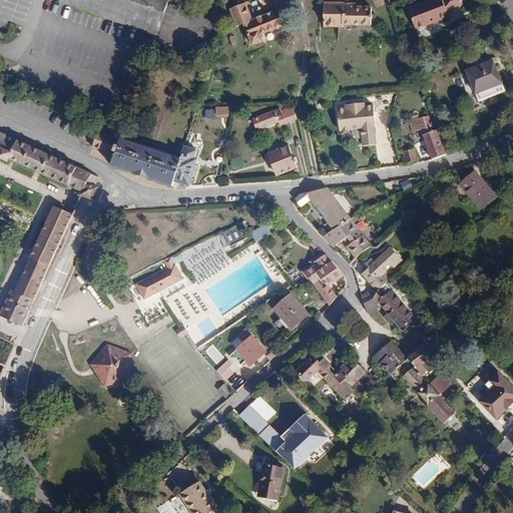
[(169,0),(61,0),(61,1),(157,35),(169,0)]
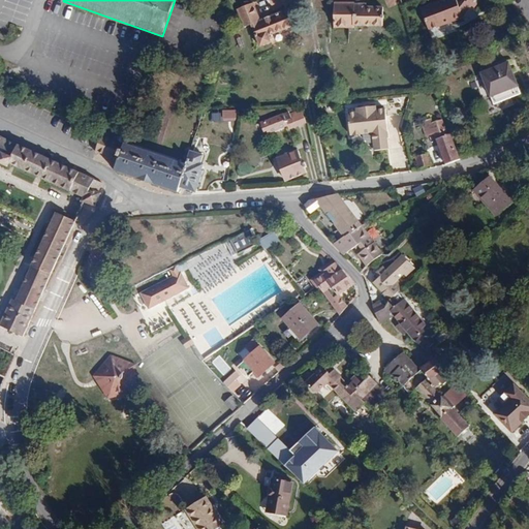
[(464,17),(461,10),(468,2),(473,6),(474,7),(480,0),(457,0),(458,0),(446,4),(444,0),(442,0),(422,8),(430,30),(464,17)]
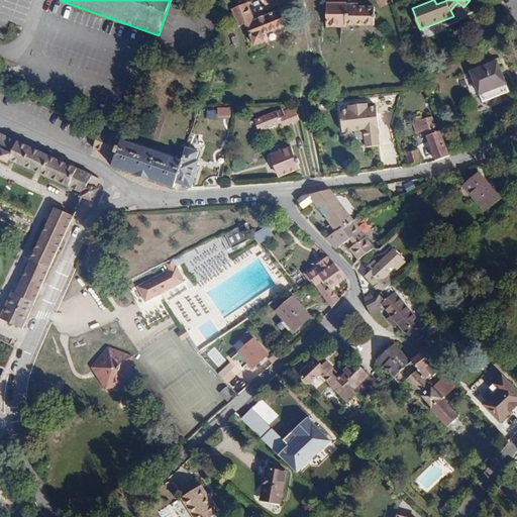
[(375,25),(375,6),(357,6),(357,3),(347,4),(347,2),(327,2),(326,27),(347,27),(347,25),(375,25)]
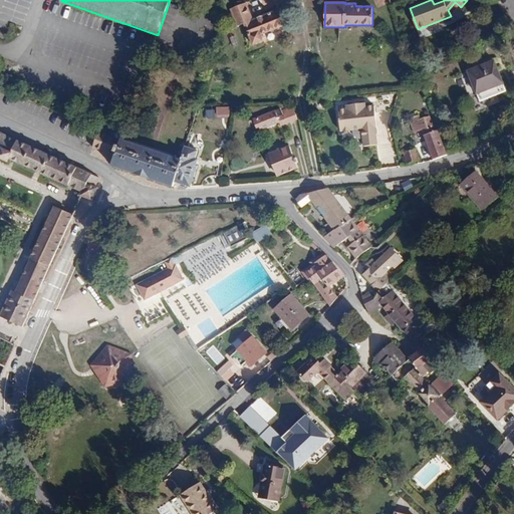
[(451,16),(460,6),(455,2),(448,10),(451,16)]
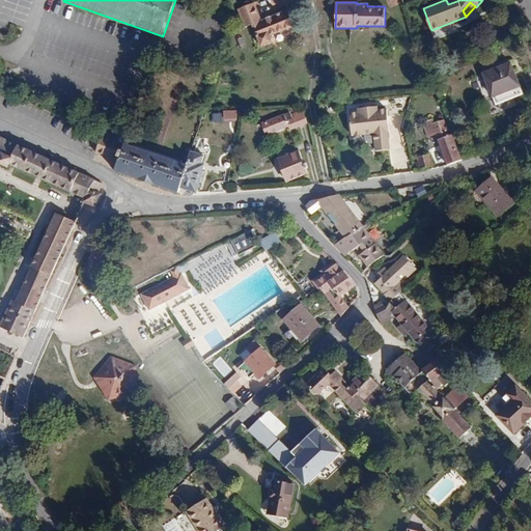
[(270,36),(295,26),(288,9),(261,20),(254,3),(239,9),(246,27),(253,25),(262,47),(273,43),(270,36)]
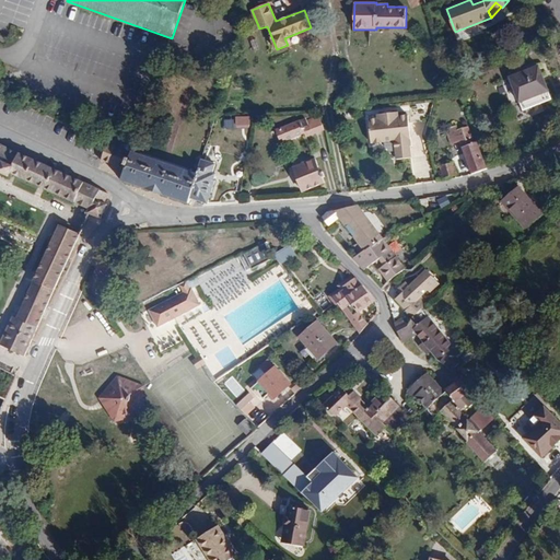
[(549,92),(538,67),(512,78),(522,102),(549,92)]
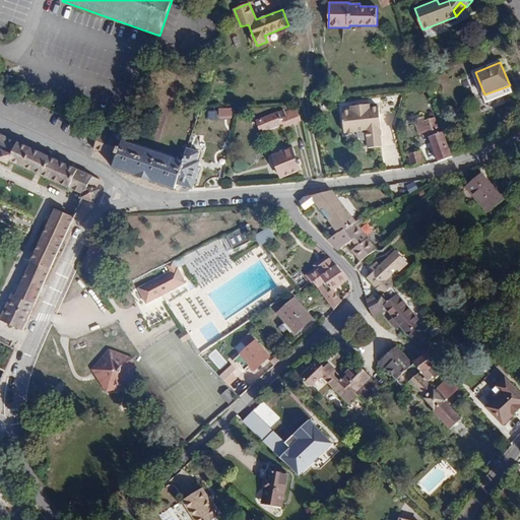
[(486,103),(513,92),(510,85),(484,94),(486,103)]
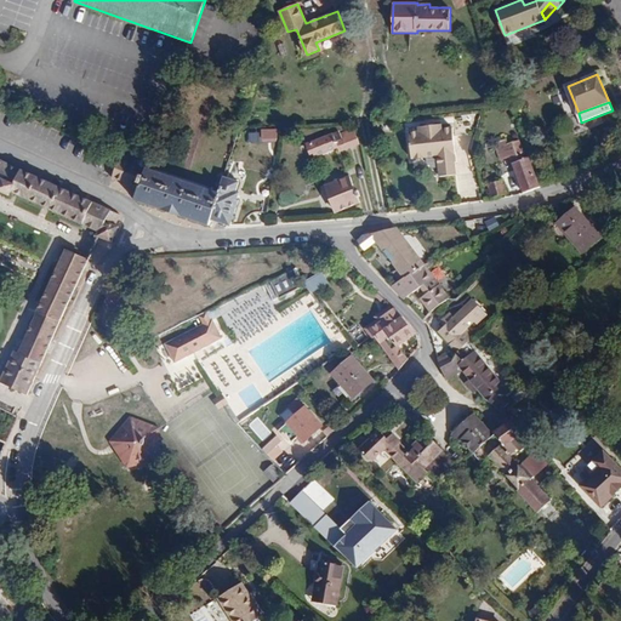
[(360,146),(354,129),(341,134),(343,140),(336,142),(334,134),(311,142),(314,153),(317,158),(340,148),(341,153),(360,146)]
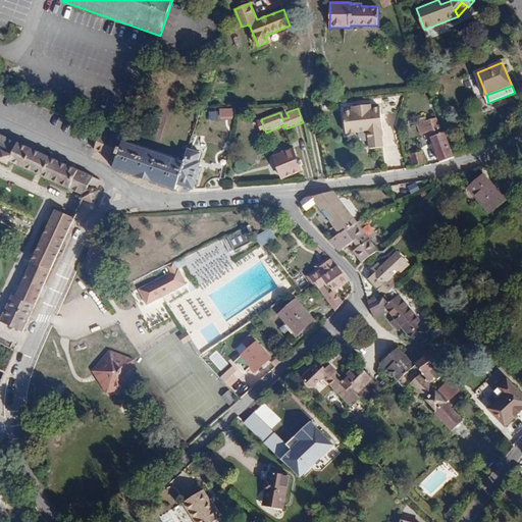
[(385,141),(382,112),(373,112),(373,108),(354,111),(354,115),(345,116),(348,138),(360,137),(360,142),(365,146),(370,145),(371,153),(385,151),(383,141),(385,141)]
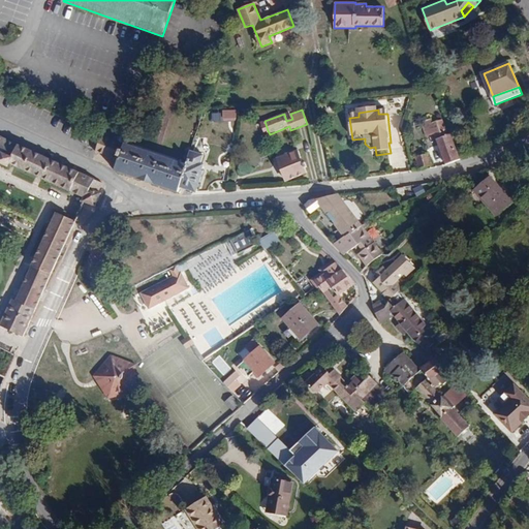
[(462,160),(452,133),(449,134),(443,120),(434,123),(432,119),(423,122),(427,136),(435,133),(447,165),(462,160)]
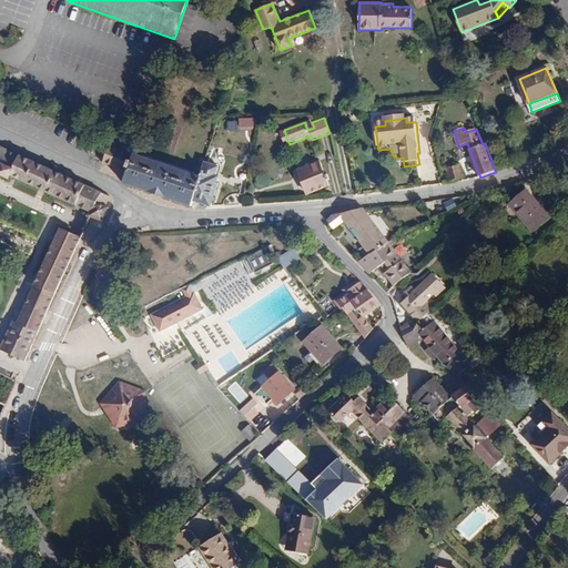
[(108,137),(98,132),(94,140),(104,144),(108,137)]
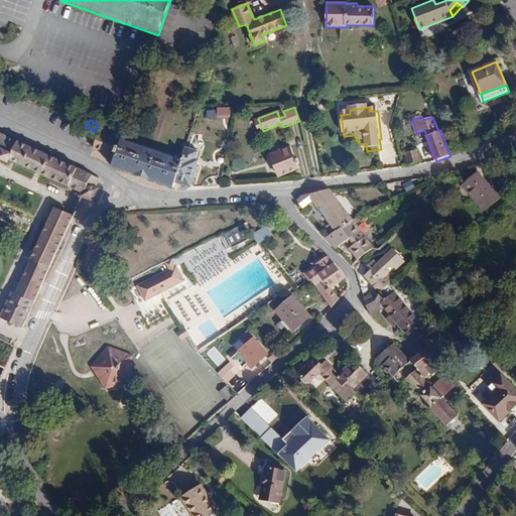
[(116,156),(122,140),(108,136),(110,131),(102,128),(101,133),(99,132),(93,148),(116,156)]
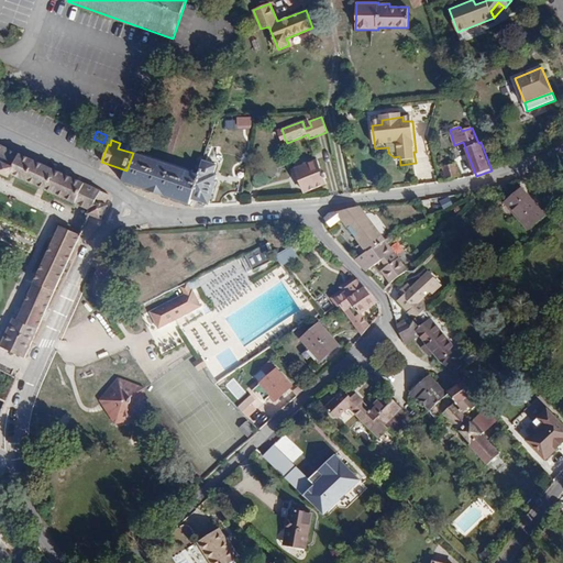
[(101,192),(0,145),(0,174),(10,178),(12,174),(90,210),(88,214),(90,216),(101,192)]
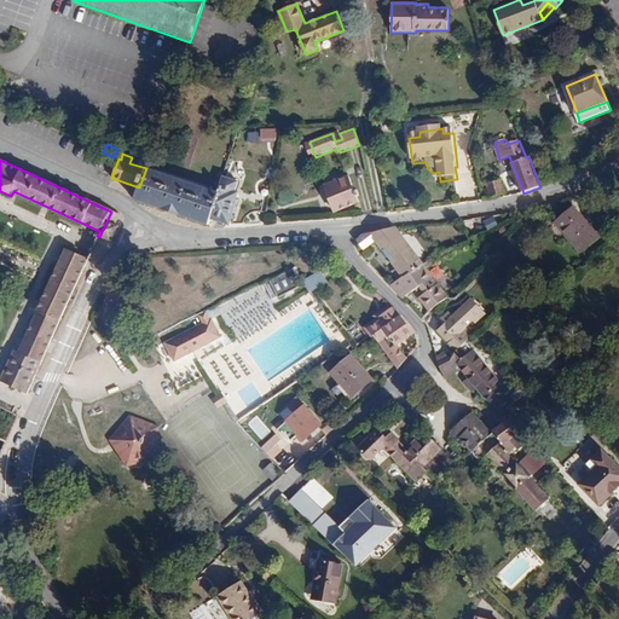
[(220,194),(146,168),(139,187),(134,200),(209,225),(212,220),(220,194)]
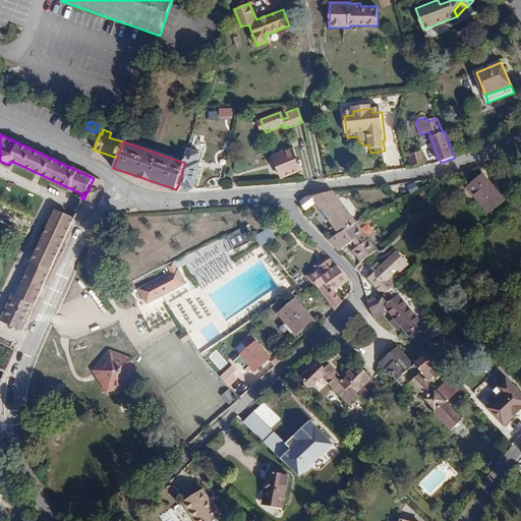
[(422,147),(427,159),(433,157),(428,145),(422,147)]
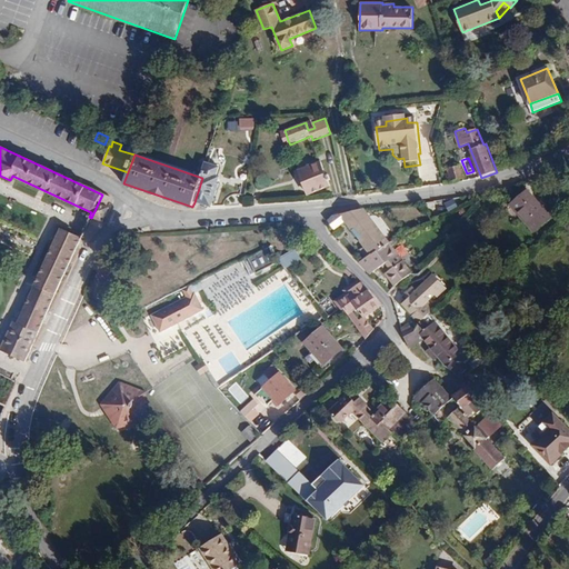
[(330,186),(321,162),(299,170),(309,195),(330,186)]
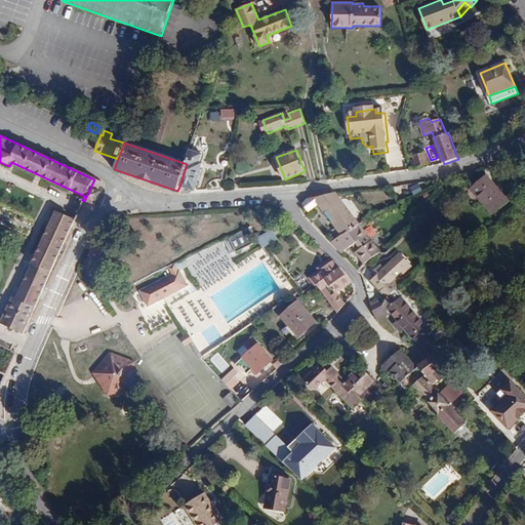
[(196,191),(203,169),(201,169),(202,164),(200,163),(202,155),(191,151),(187,164),(179,187),(196,191)]
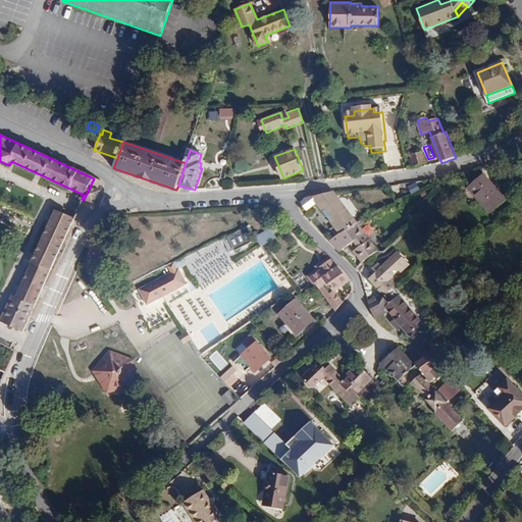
[(426,162),(423,152),(411,155),(414,165),(426,162)]
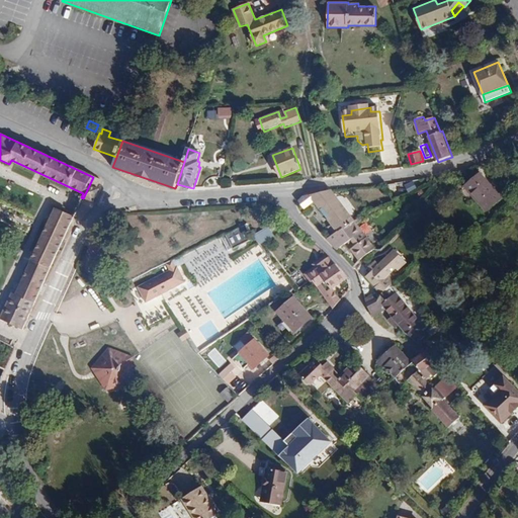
[(502,197),(481,173),(465,187),(486,211),(502,197)]
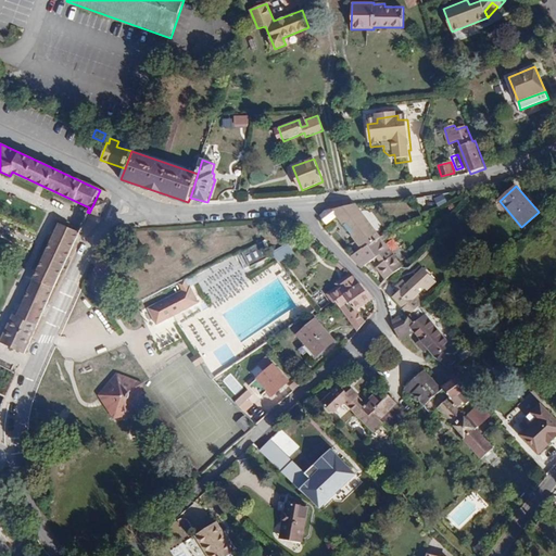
[(102,214),(108,204),(104,202),(109,193),(100,190),(89,213),(101,218),(102,214)]
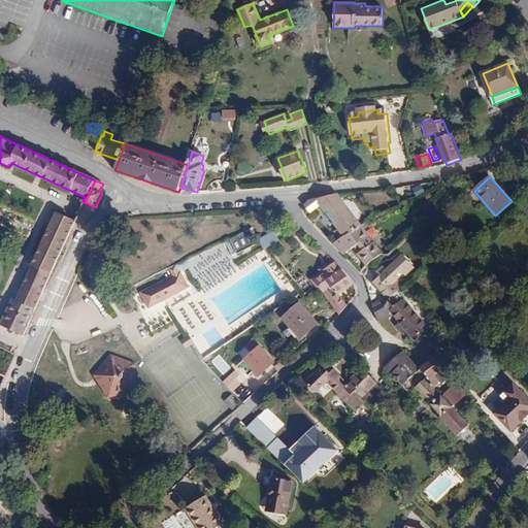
[(362,226),(338,195),(336,193),(308,200),(304,204),(310,211),(320,204),(337,229),(334,232),(339,239),(353,230),(362,226)]
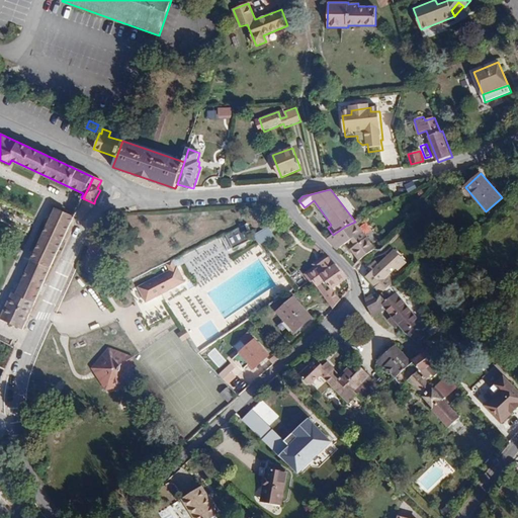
[(27,320),(75,217),(56,208),(16,293),(12,292),(0,319),(23,330),(27,320)]
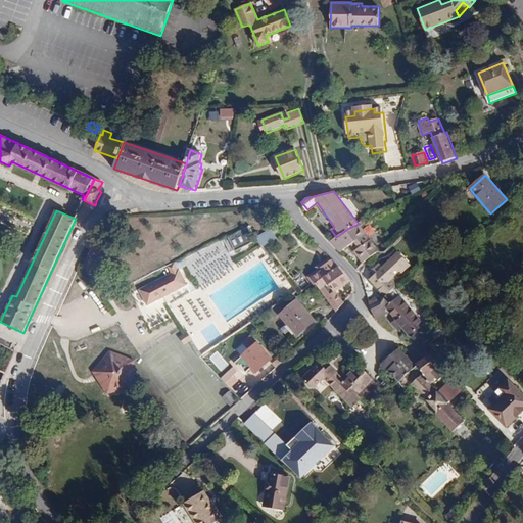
[(379,251),(360,226),(366,223),(365,221),(359,224),(349,228),(336,237),(330,242),(340,252),(354,242),(359,248),(354,251),(364,264),(379,251)]
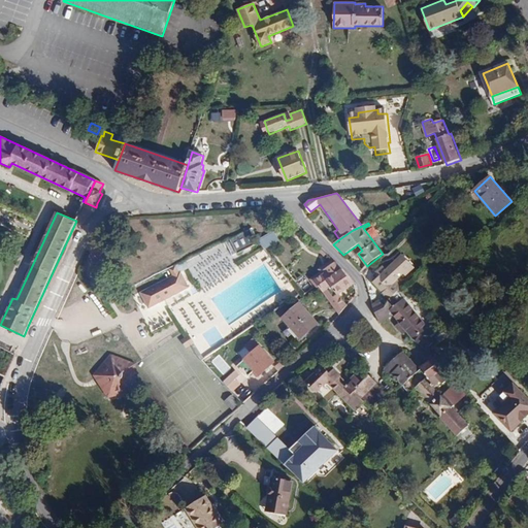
[(237,255),(261,242),(258,236),(254,227),(225,241),(232,256),(236,254),(237,255)]
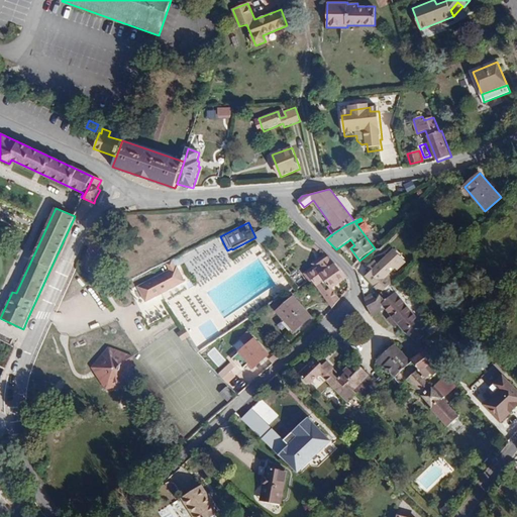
[(380,250),(387,243),(384,240),(375,248),(380,250)]
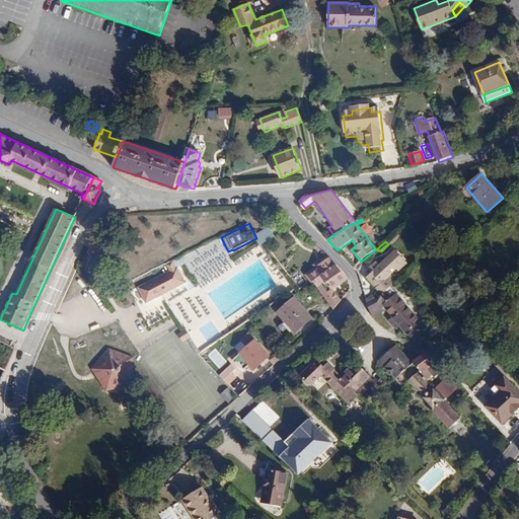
[(391,275),(397,269),(400,271),(408,264),(392,247),(388,251),(391,254),(379,265),(376,262),(367,270),(371,273),(366,278),(383,295),(391,287),(397,281),(391,275)]
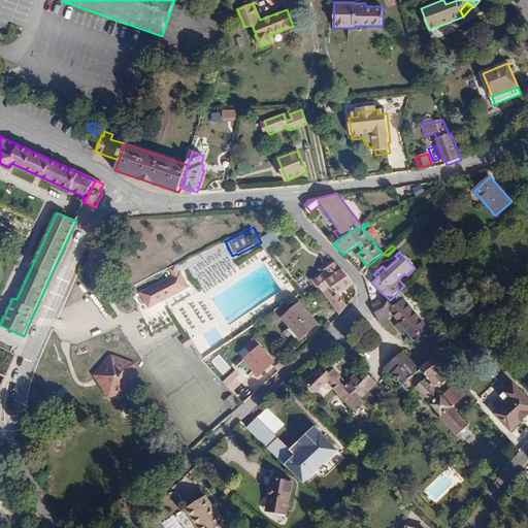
[(311,279),(317,288),(319,287),(318,286),(314,279),(325,272),(323,269),(335,261),(333,260),(320,269),(322,272),(311,279)]
